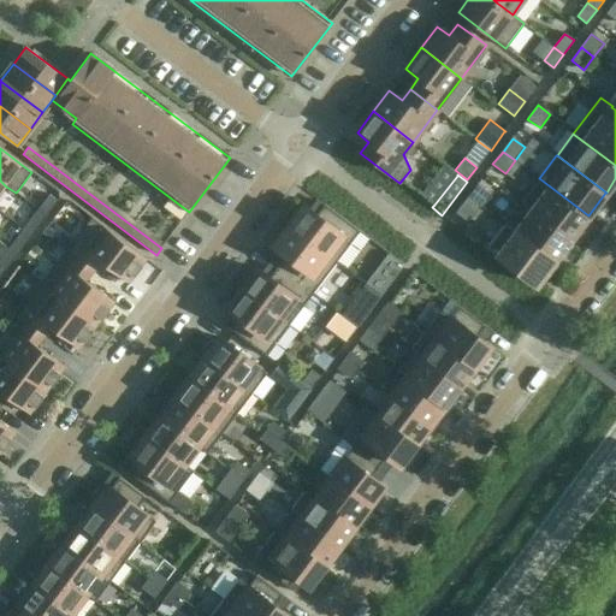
[(570,240),(588,215),(539,178),(521,202),(533,212),(570,240)]
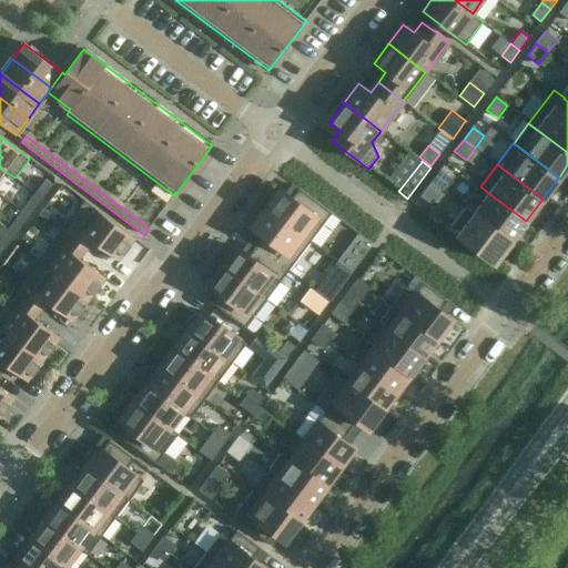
[(430,182),(443,191),(452,179),(440,170),(430,182)]
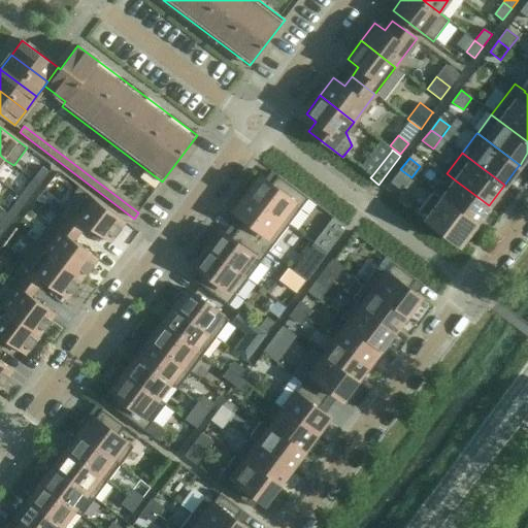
[(42,166),(33,179),(40,185),(50,172),(42,166)]
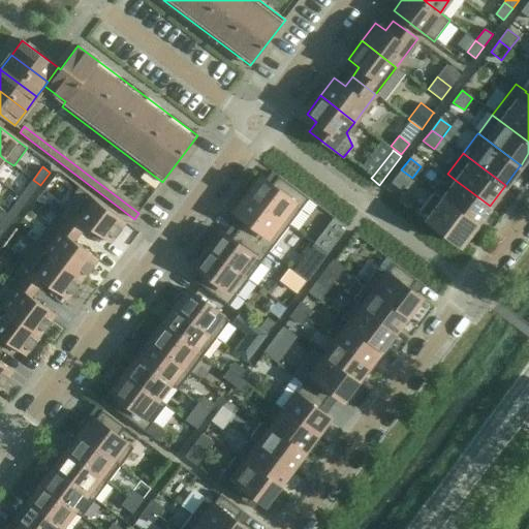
[(402,191),(412,178),(401,169),(392,183),(402,191)]
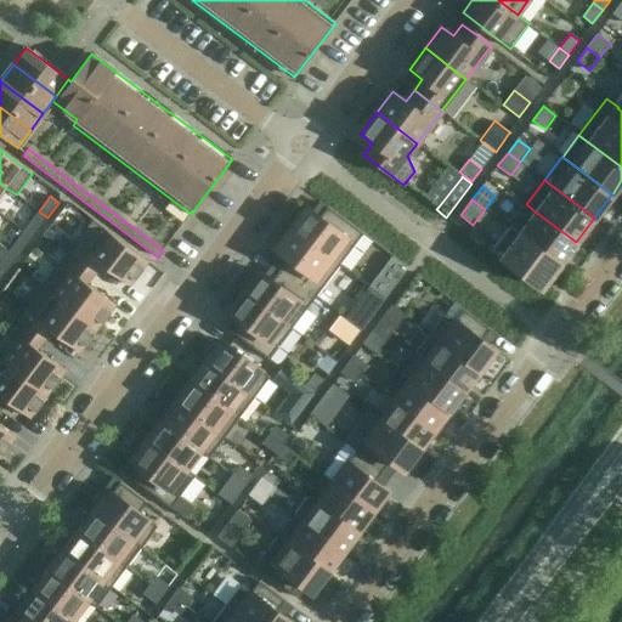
[(288,226),(340,265),(363,235),(327,208),(320,218),(307,208),(304,213),(300,210),(288,226)]
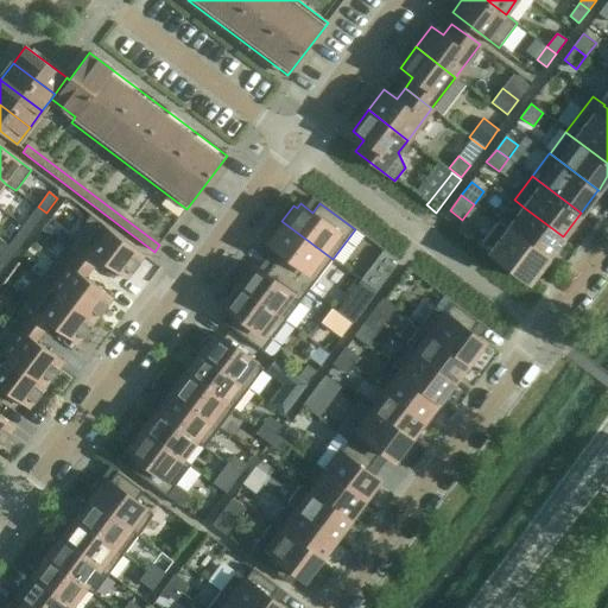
[(38,207),(26,221),(35,227),(46,213),(38,207)]
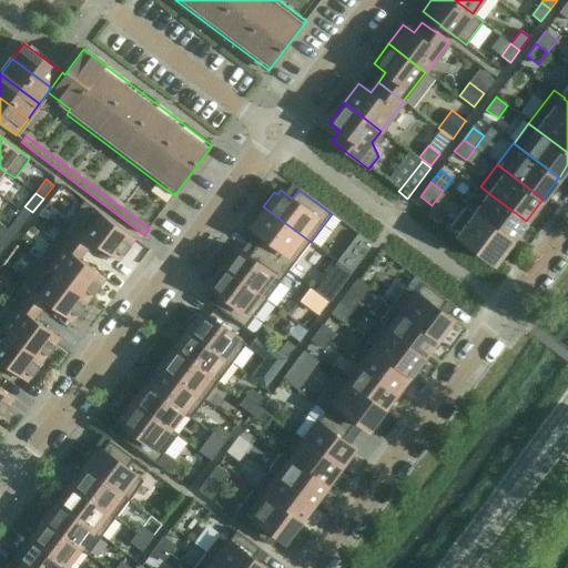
[(476,214),(510,241),(526,221),(492,195),(476,214)]
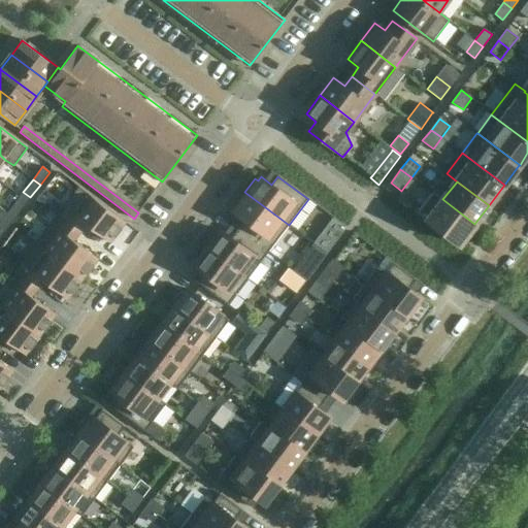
[(65,221),(80,233),(87,225),(89,226),(88,227),(92,231),(93,229),(110,242),(126,222),(78,187),(57,216),(64,222),(65,221)]
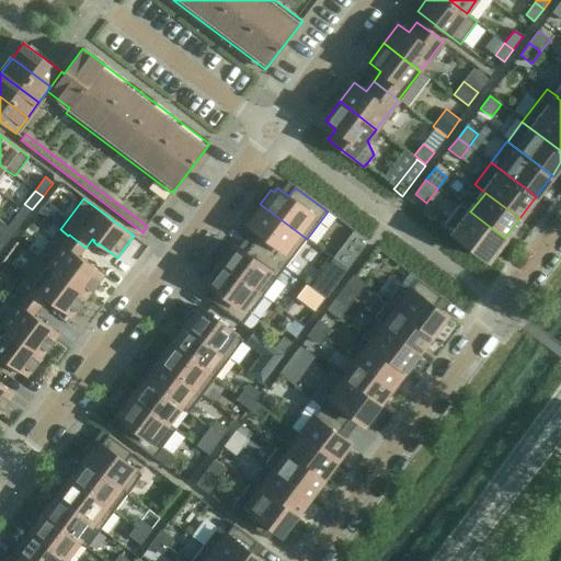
[(57,213),(45,203),(45,204),(38,212),(50,220),(57,213)]
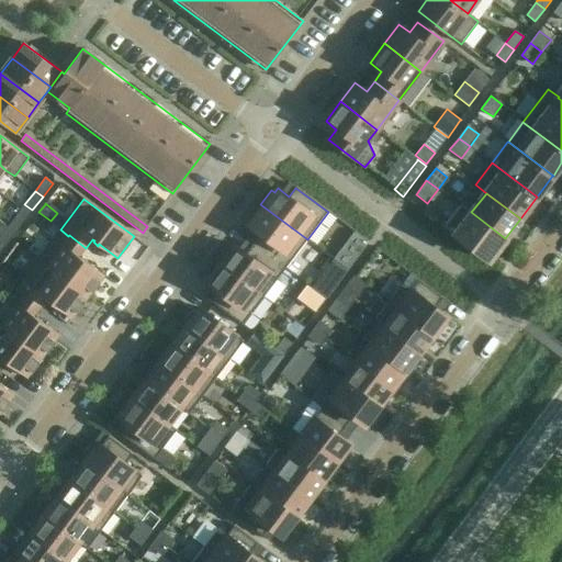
[(285,268),(307,239),(260,204),(249,218),(253,221),(249,225),(260,234),(254,244),(285,268)]
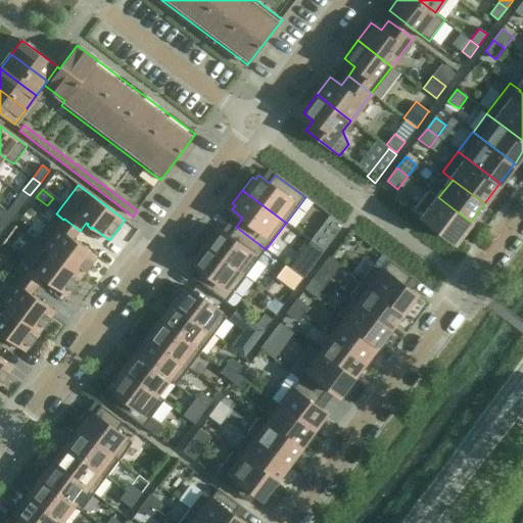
[(428,191),(413,210),(419,216),(444,234),(455,242),(470,223),(470,222),(438,197),(429,190),(428,191)]
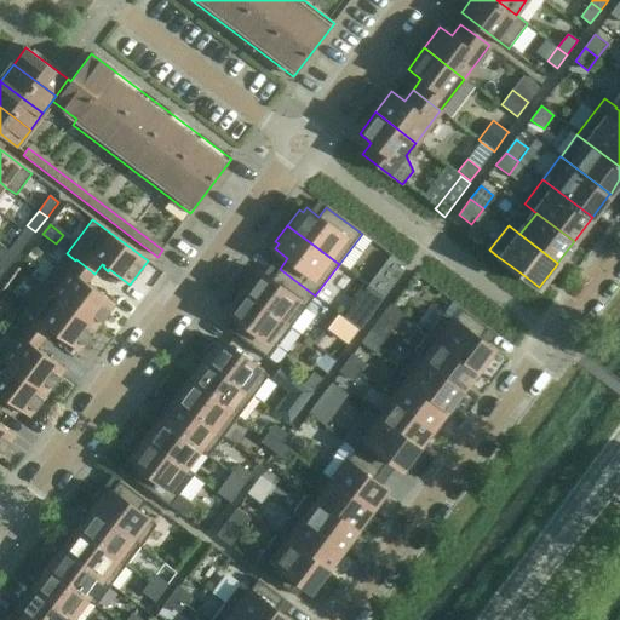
[(21,235),(9,250),(17,256),(28,241),(21,235)]
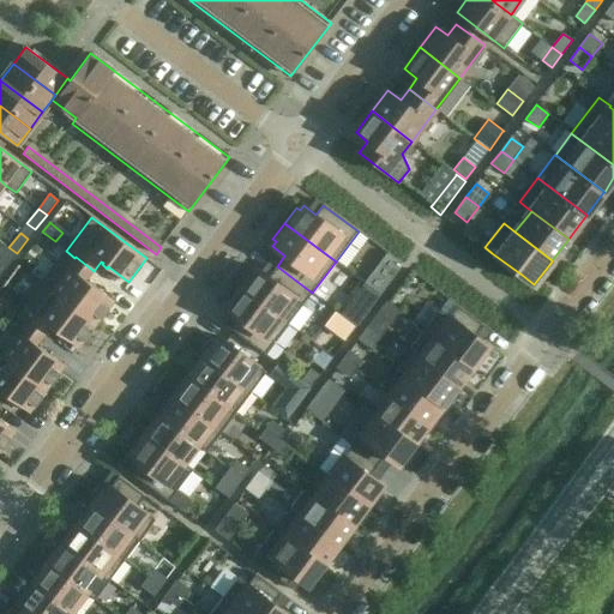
[(8,247),(0,258),(0,264),(6,269),(17,253),(8,247)]
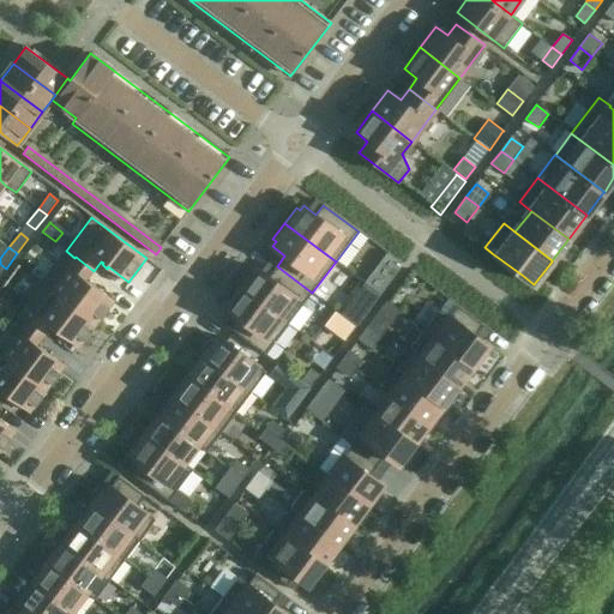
[(26,256),(20,264),(29,270),(35,262),(26,256)]
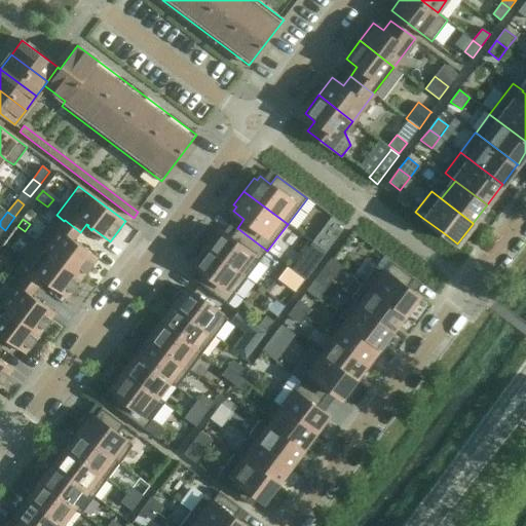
[(74,239),(80,232),(65,220),(64,221),(44,248),(43,248),(82,277),(98,258),(80,245),(81,243),(76,239),(75,241),(74,239)]
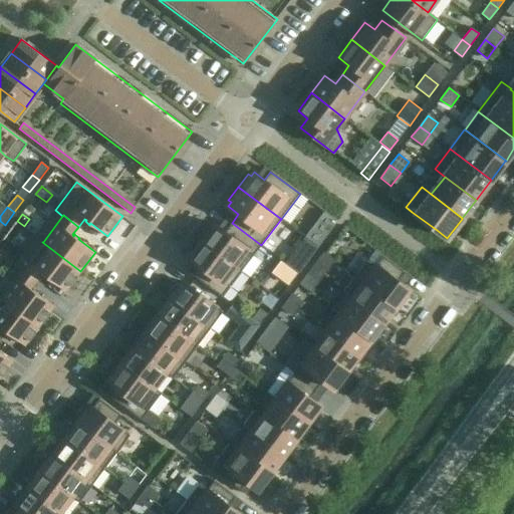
[(242,271),(261,245),(232,223),(225,232),(215,224),(212,228),(209,225),(199,239),(242,271)]
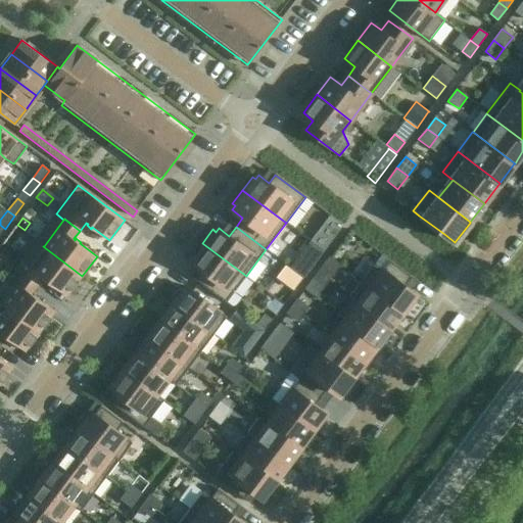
[(319,233),(312,242),(324,251),(331,242),(319,233)]
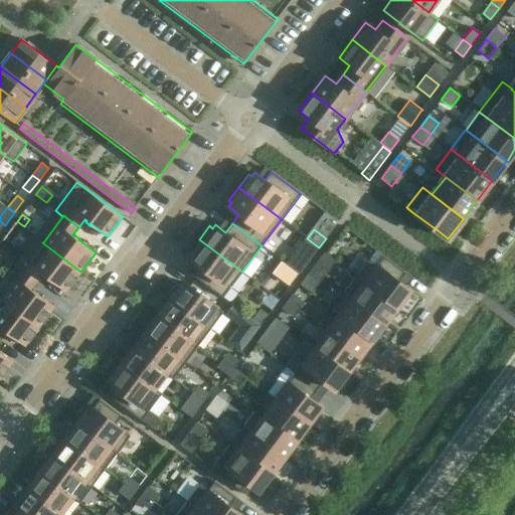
[(42,242),(43,242),(35,236),(14,265),(22,271),(37,282),(43,274),(45,275),(44,277),(48,280),(49,279),(66,291),(80,272),(42,242)]
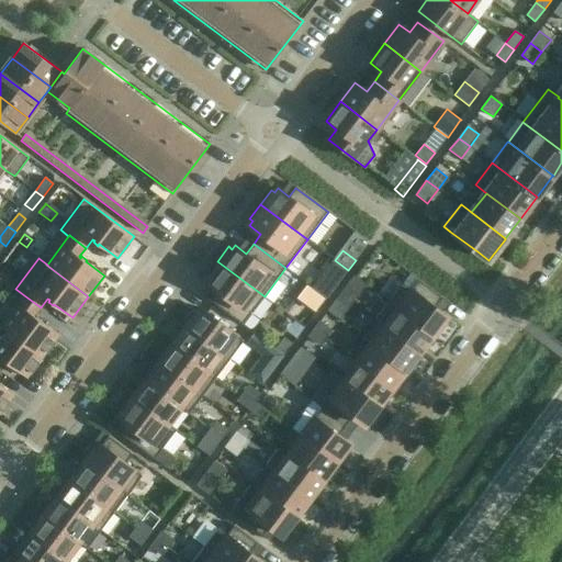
[(335,260),(324,276),(337,285),(348,270),(335,260)]
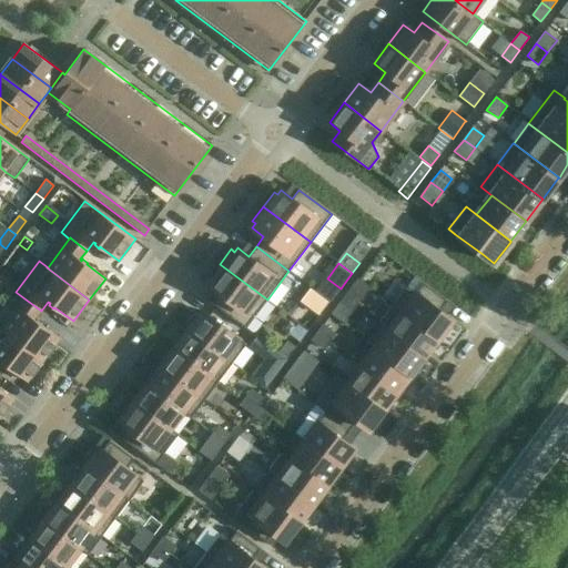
[(245,328),(267,300),(220,264),(209,279),(212,281),(209,285),(220,294),(213,303),(245,328)]
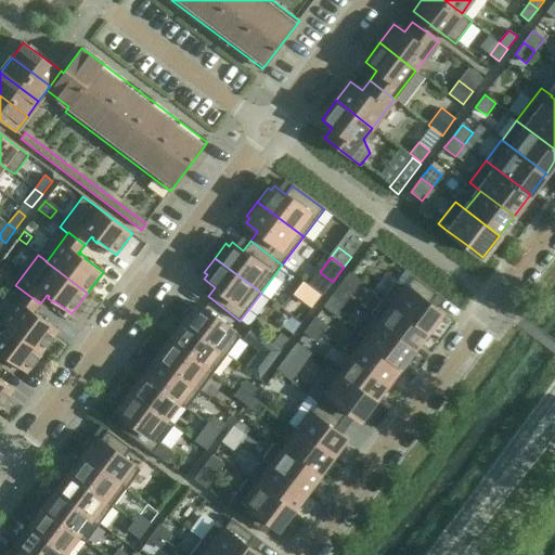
[(398,279),(384,297),(392,304),(427,330),(440,311),(437,309),(429,302),(437,294),(413,275),(405,285),(398,279)]
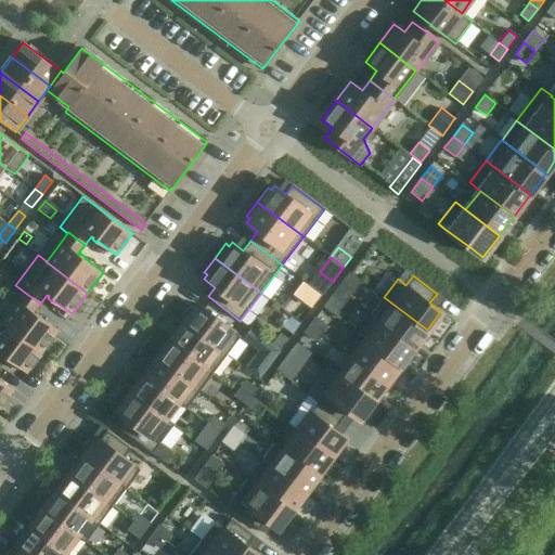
[(337,291),(348,299),(355,291),(343,282),(337,291)]
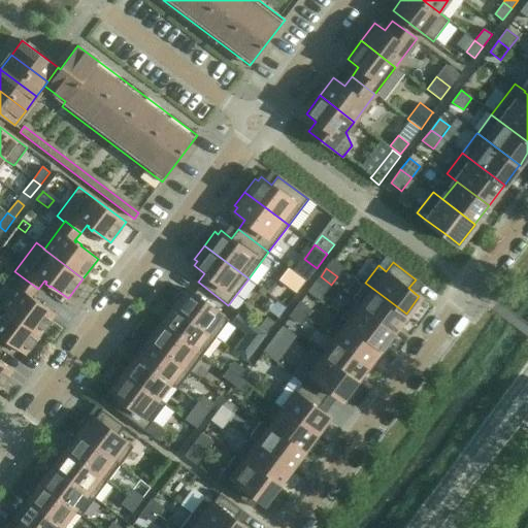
[(326,292),(331,285),(321,276),(315,284),(326,292)]
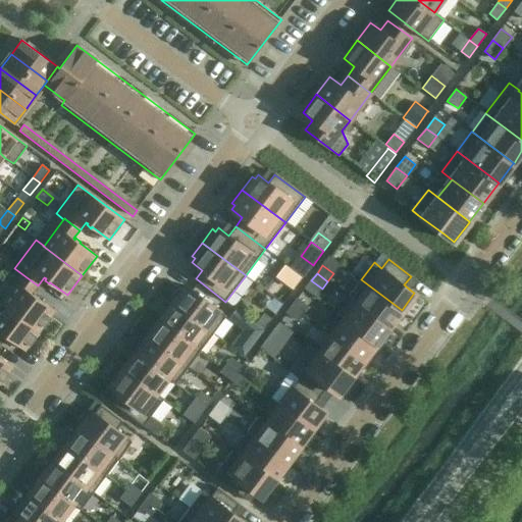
[(32,294),(38,285),(22,274),(1,302),(40,330),(55,311),(38,298),(39,297),(34,294),(33,295),(32,294)]
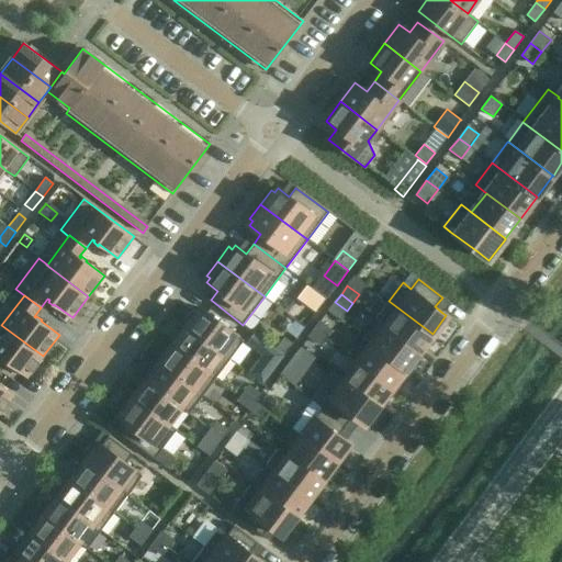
[(375,319),(383,326),(418,352),(418,351),(431,334),(433,334),(397,307),(389,301),(389,302),(375,319)]
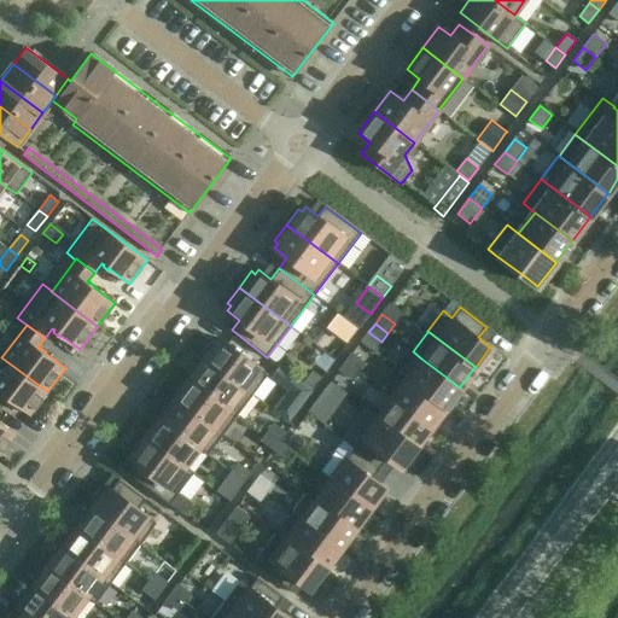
[(200,356),(200,357),(243,389),(252,396),(252,395),(268,374),(258,367),(220,338),(215,345),(211,342),(200,356)]
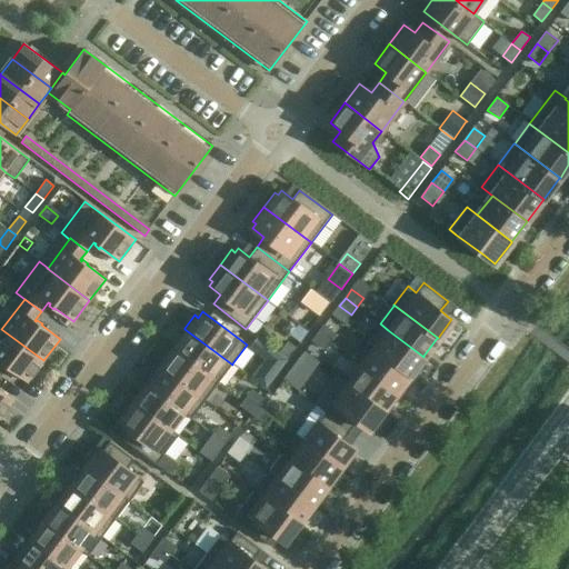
[(367,341),(366,342),(375,349),(409,376),(410,375),(423,357),(388,330),(380,323),(367,341)]
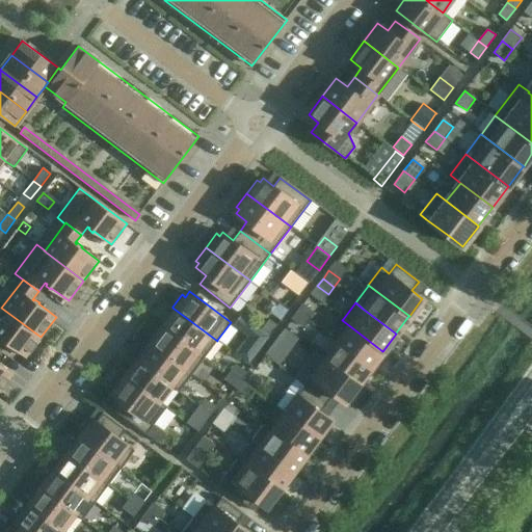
[(297,312),(309,320),(314,313),(302,304),(297,312)]
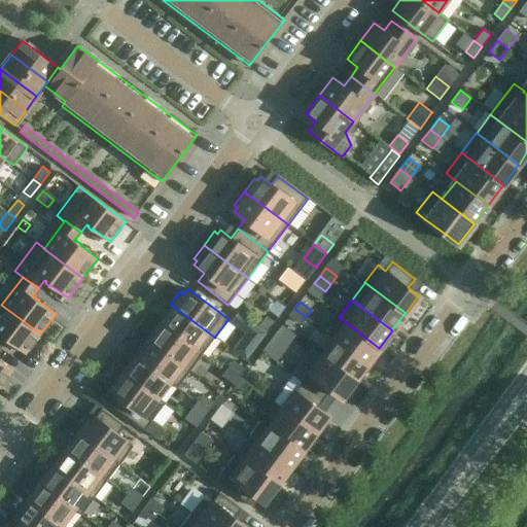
[(26,354),(40,334),(1,305),(0,306),(0,338),(2,336),(4,338),(3,339),(7,342),(8,341),(26,354)]
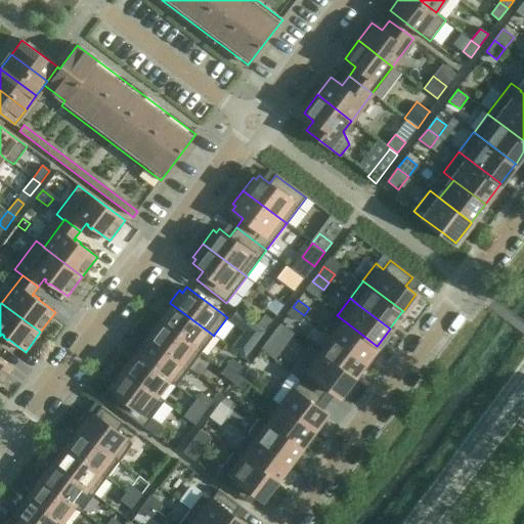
[(170,303),(160,315),(164,318),(161,321),(193,346),(202,352),(214,336),(206,330),(170,303)]
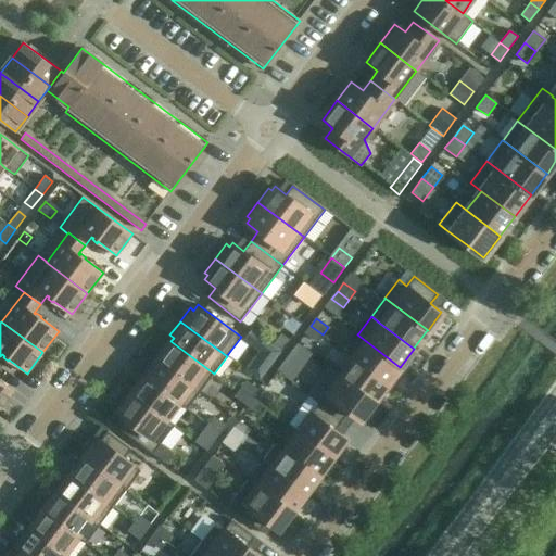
[(317,343),(323,335),(311,326),(304,335),(317,343)]
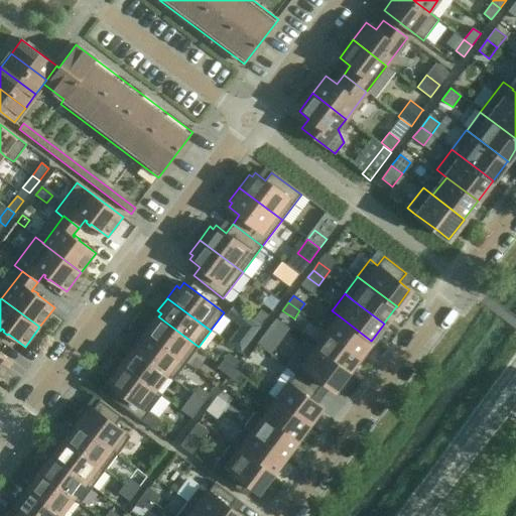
[(253,336),(261,326),(253,319),(239,308),(231,318),(253,336)]
